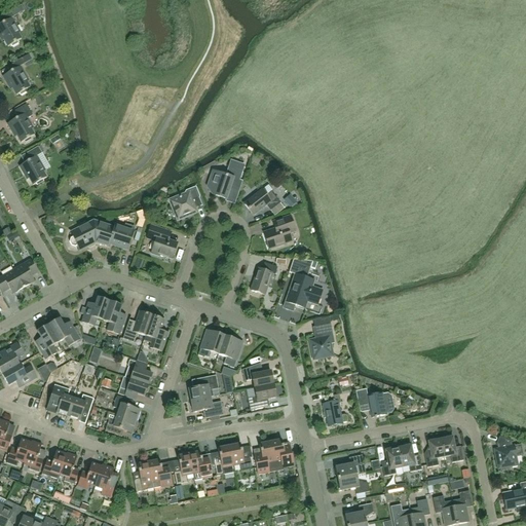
[(11,45),(12,47),(19,43),(17,41),(22,39),(14,28),(16,27),(11,19),(0,24),(0,36),(1,36),(8,47),(11,45)]
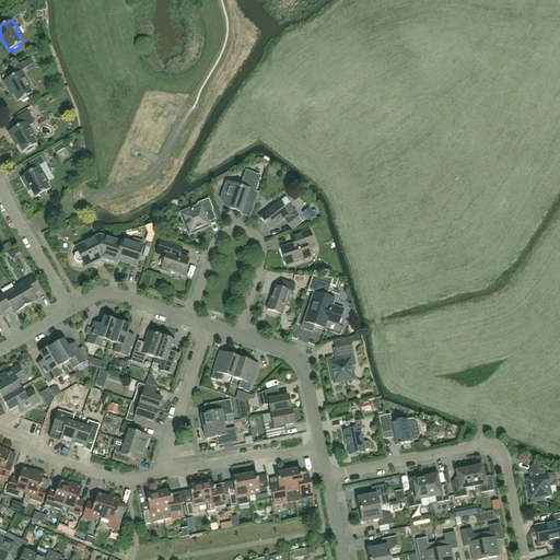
[(23,62),(26,68),(34,63),(31,58),(23,62)]
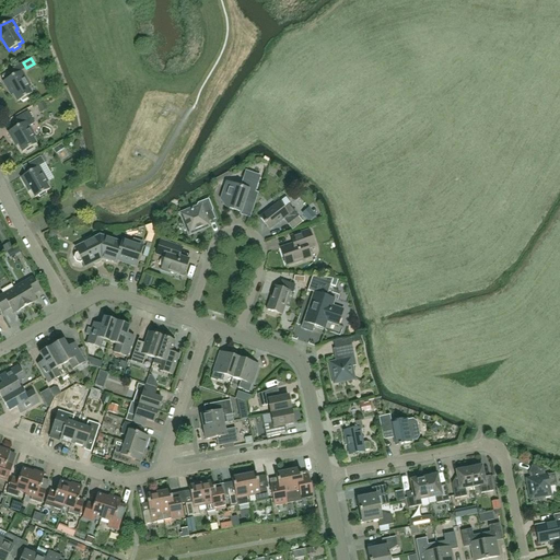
[(22,102),(28,97),(27,96),(32,94),(24,81),(26,80),(21,71),(3,81),(9,91),(10,90),(18,102),(21,100),(22,102)]
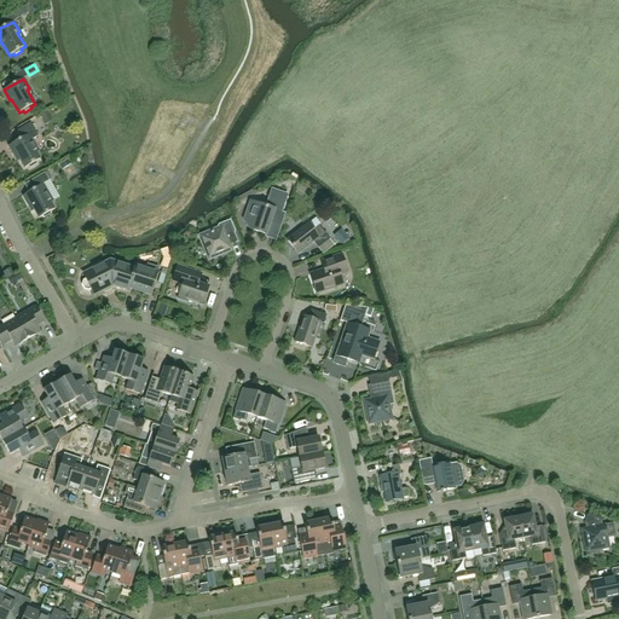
[(29,168),(38,165),(36,162),(40,160),(33,146),(35,145),(33,140),(39,137),(30,123),(17,131),(21,139),(9,146),(15,156),(17,155),(24,168),(28,166),(29,168)]
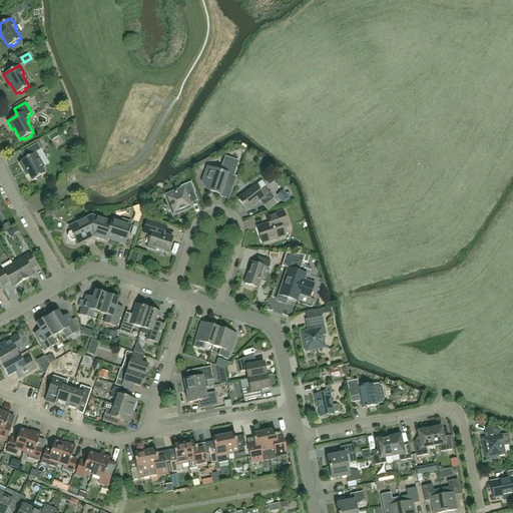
[(56,135),(50,138),(55,148),(60,145),(56,135)]
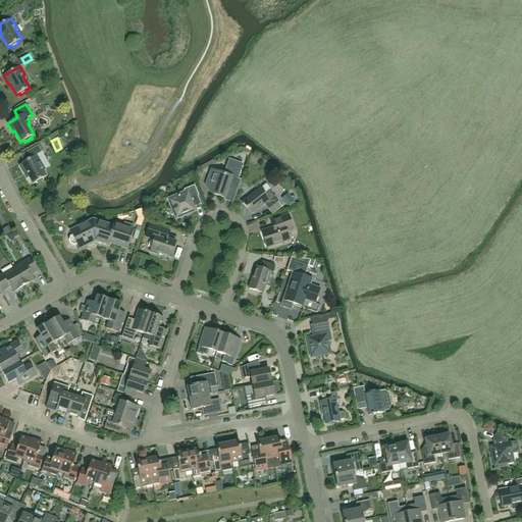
[(42,152),(38,146),(25,152),(30,159),(19,165),(24,173),(27,172),(33,185),(36,183),(37,185),(43,180),(42,178),(46,176),(40,165),(41,164),(37,155),(42,152)]
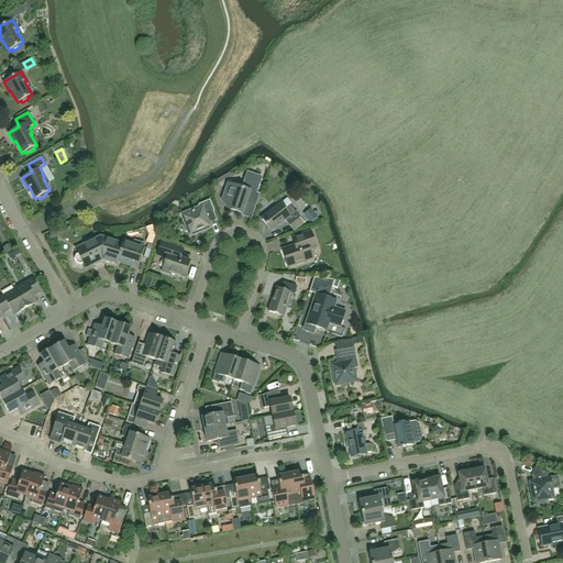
[(228,209),(242,213),(245,203),(255,207),(260,194),(257,192),(260,185),(244,179),(242,188),(232,185),(227,187),(222,200),(230,202),(228,209)]
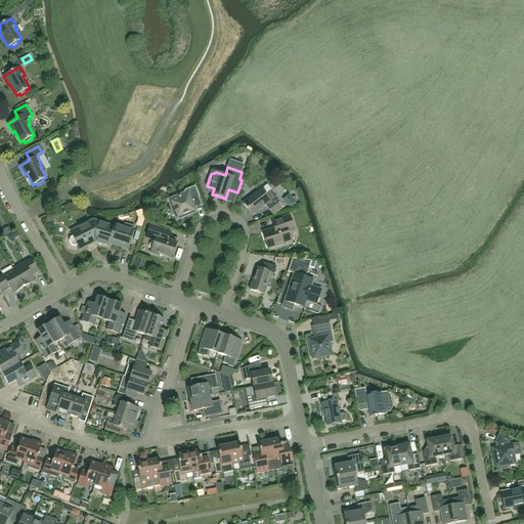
[(188,191),(169,200),(177,220),(193,213),(195,209),(195,208),(202,205),(194,187),(187,190),(188,191)]
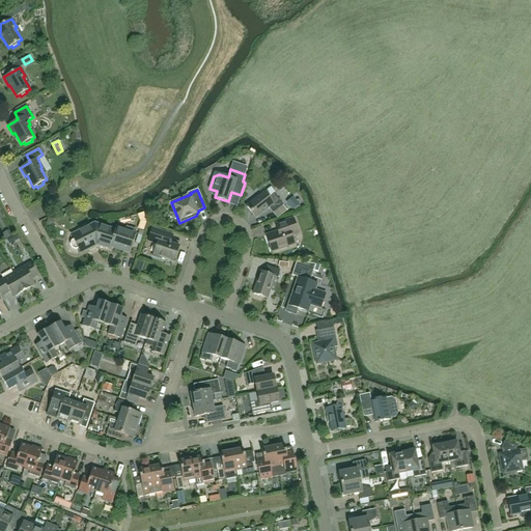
[(264,192),(247,205),(255,218),(269,207),(273,213),(283,205),(274,194),(269,197),(264,192)]
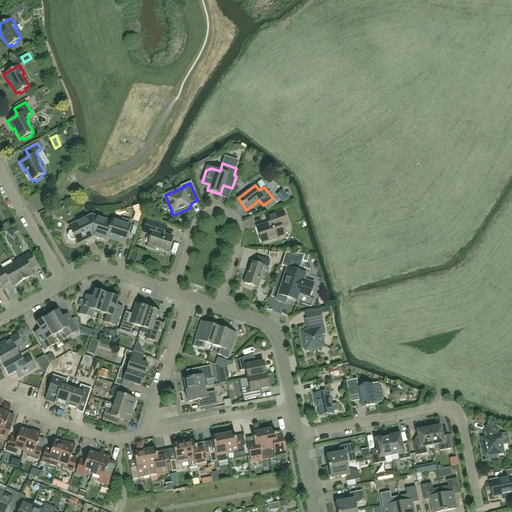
[(256,227),(262,243),(284,235),(281,227),(288,225),(283,210),(265,216),(268,223),(256,227)]
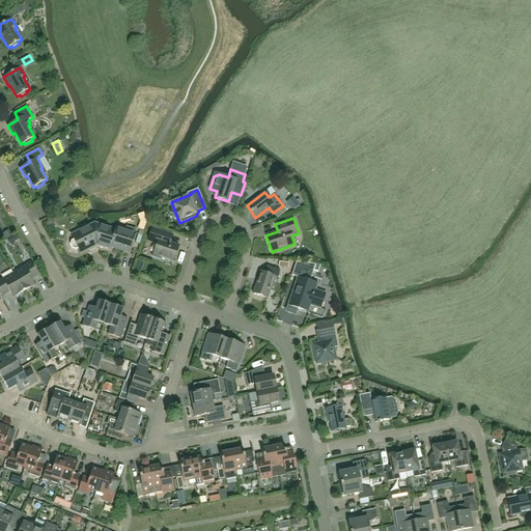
[(135,233),(116,227),(115,230),(94,223),(88,227),(87,226),(85,225),(80,227),(80,229),(80,230),(72,235),(74,240),(72,241),(71,245),(73,248),(76,249),(78,248),(80,253),(96,245),(110,249),(111,245),(129,251),(135,233)]
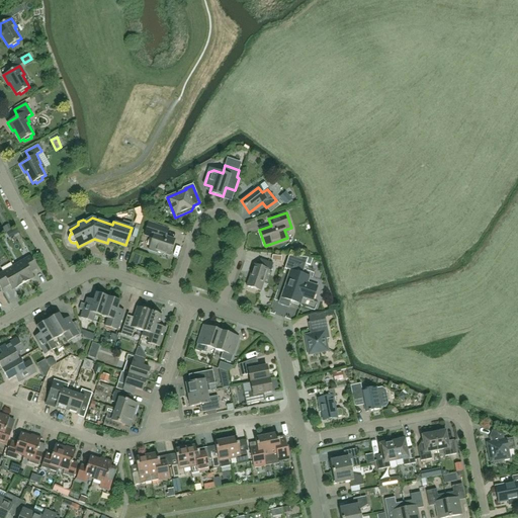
[(157,251),(169,255),(174,240),(166,237),(168,230),(149,223),(145,235),(153,238),(149,250),(157,252),(157,251)]
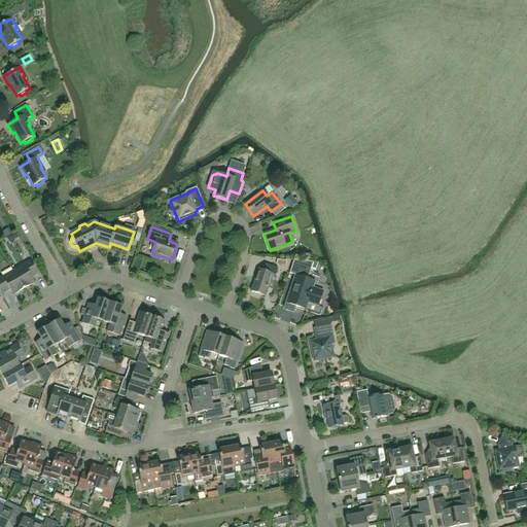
[(2,233),(5,245),(13,242),(10,231),(2,233)]
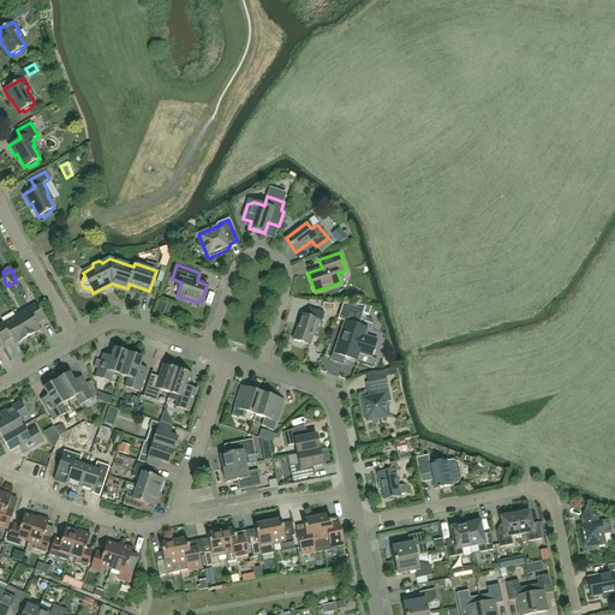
[(16,316),(28,336),(40,329),(36,323),(43,318),(35,304),(16,316)]
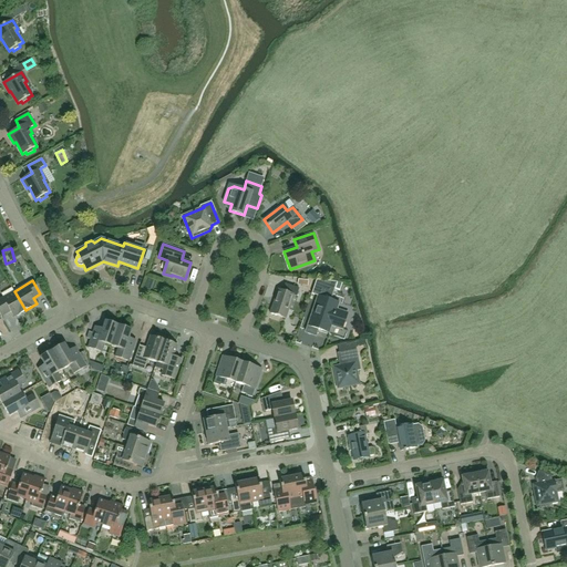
[(339,288),(340,285),(337,284),(337,282),(316,280),(311,294),(318,296),(309,322),(319,326),(318,330),(329,333),(331,326),(342,329),(348,313),(337,310),(339,302),(331,300),(334,288),(338,289),(339,288)]
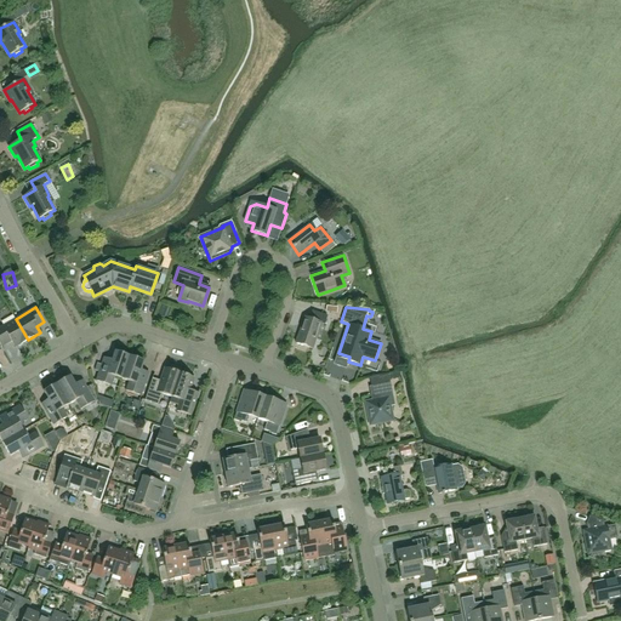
[(305,318),(296,343),(313,349),(322,324),(325,325),(328,317),(312,311),(309,319),(305,318)]
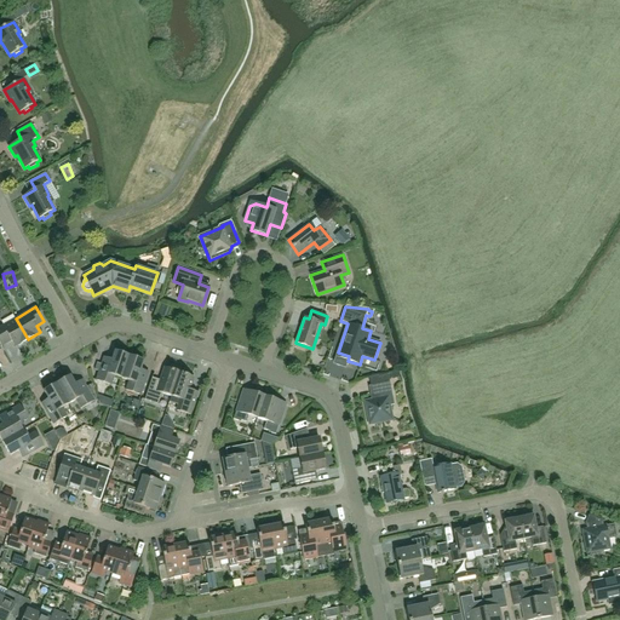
[(28,339),(16,319),(0,327),(0,344),(1,346),(11,340),(15,346),(28,339)]
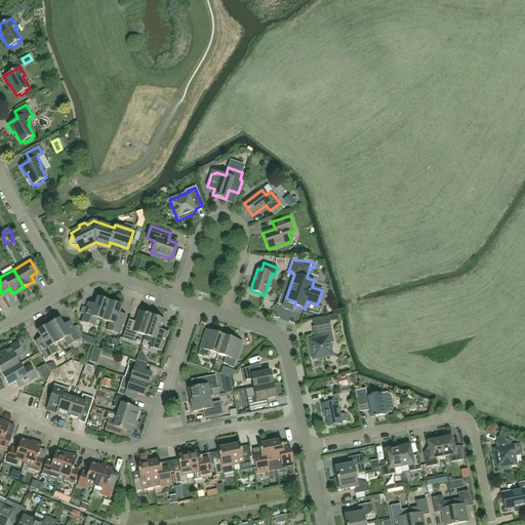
[(103,320),(110,301),(97,297),(92,311),(82,307),(80,313),(84,315),(81,322),(94,326),(96,318),(103,320)]
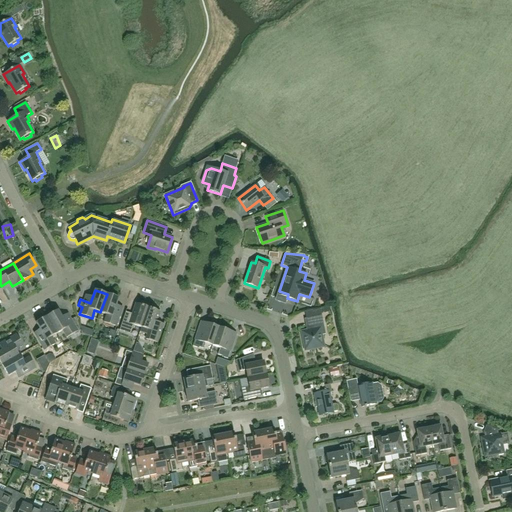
[(107,294),(100,312),(107,315),(104,322),(116,326),(121,313),(114,311),(118,298),(107,294)]
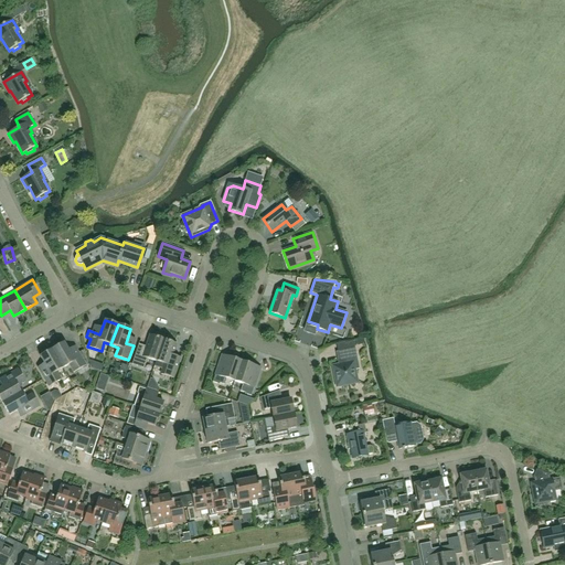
[(156,361),(163,340),(150,336),(144,353),(136,351),(131,364),(145,369),(148,359),(156,361)]
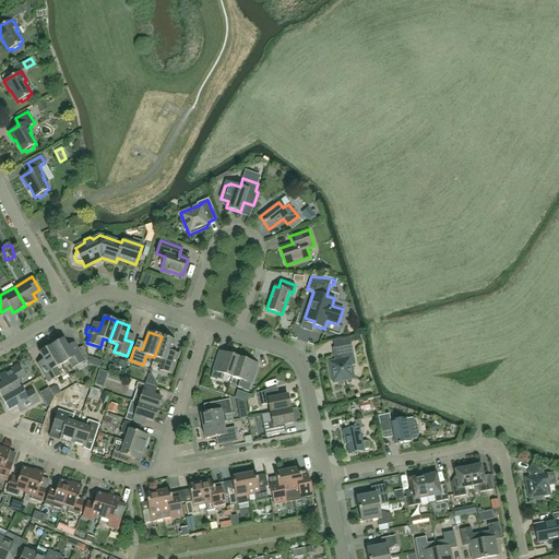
[(162,336),(154,357),(153,363),(161,366),(159,370),(171,375),(176,360),(169,358),(175,341),(162,336)]
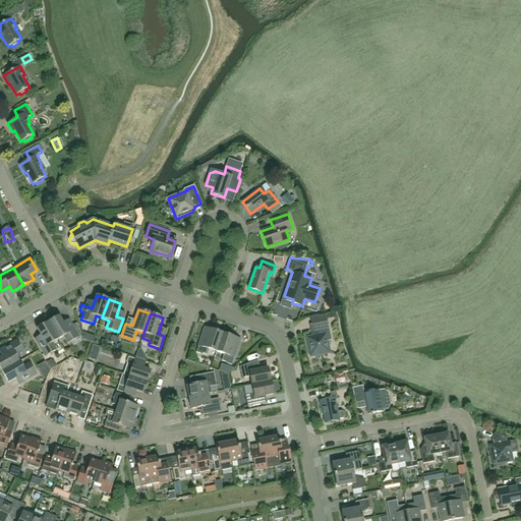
[(48,323),(58,340),(63,336),(67,343),(79,337),(76,333),(79,331),(75,324),(72,326),(72,325),(66,328),(59,315),(48,323)]
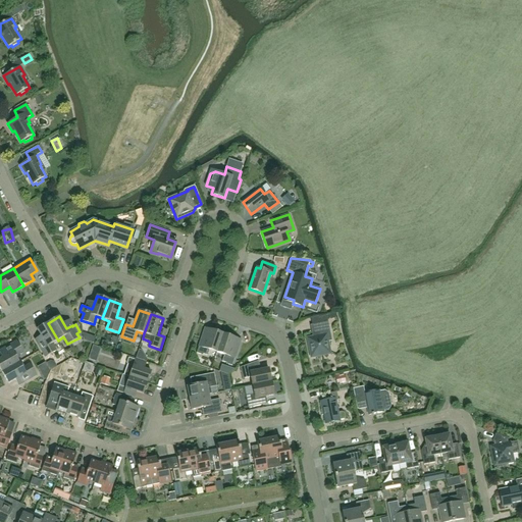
[(307,338),(311,358),(330,354),(328,342),(332,341),(328,321),(310,325),(312,337),(307,338)]
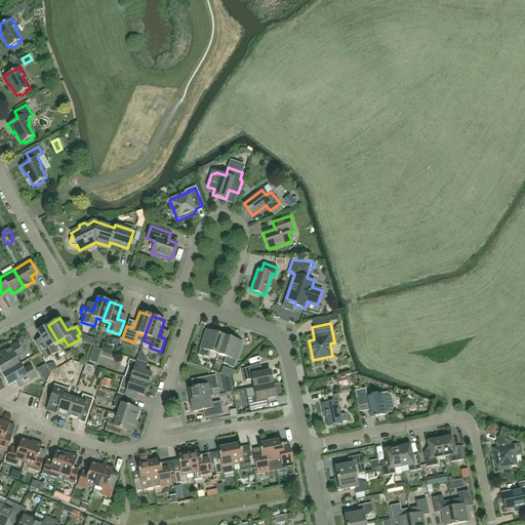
[(58,342),(48,325),(37,331),(44,344),(38,347),(45,359),(56,353),(52,346),(58,342)]
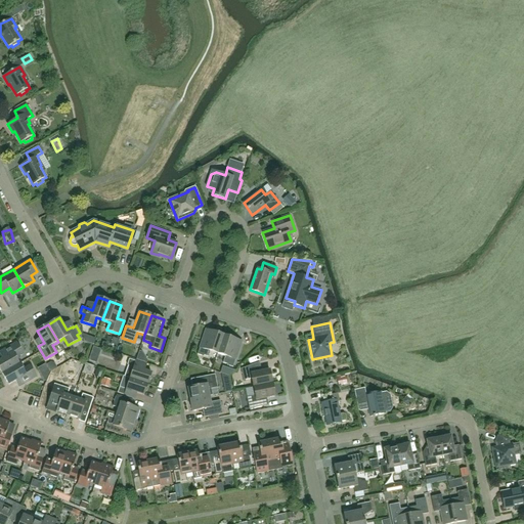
[(218,353),(224,336),(206,330),(198,354),(204,356),(204,355),(208,357),(210,351),(218,353)]
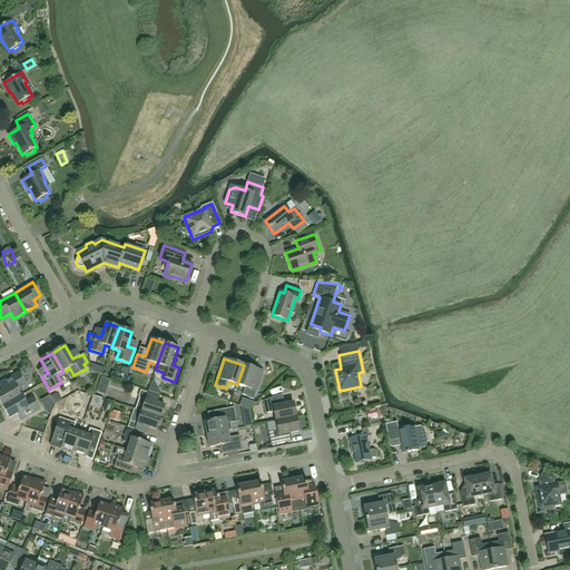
[(244,365),(237,384),(245,387),(243,395),(247,396),(247,397),(254,400),(263,371),(244,365)]
